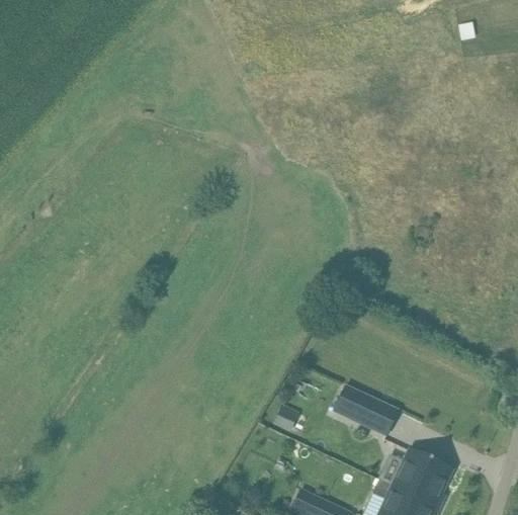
[(470,23),(457,25),(460,38),(472,36),(470,23)]
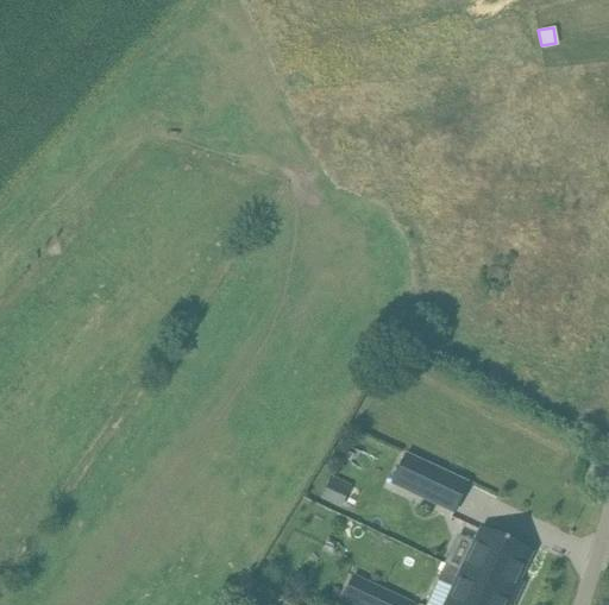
[(391,483),(453,511),(468,480),(406,452),(391,483)]
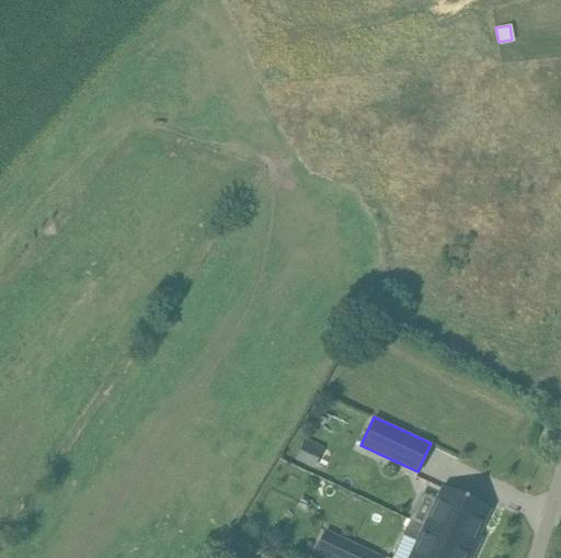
[(490,508),(443,485),(424,525),(476,549),(479,542),(474,541),(490,508)]
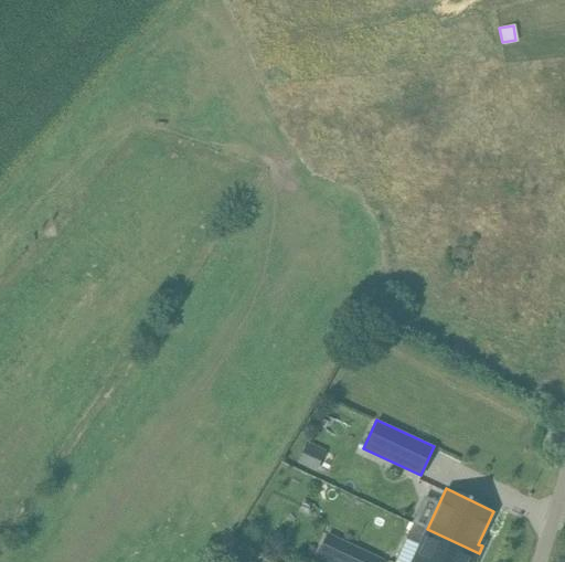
[(476,560),(479,553),(427,529),(413,522),(405,538),(419,544),(411,561),(469,561),(471,558),(476,560)]
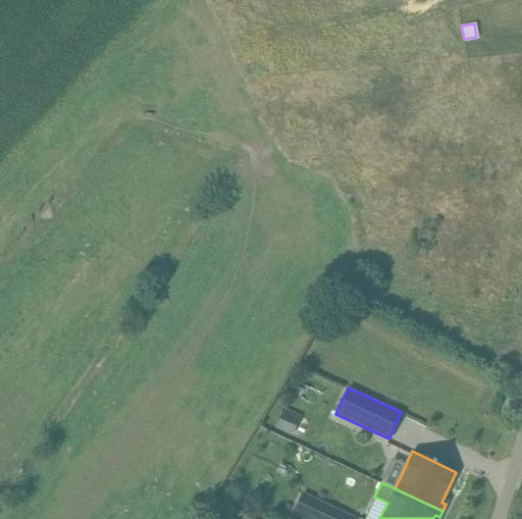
[(352,518),(354,517),(302,492),(293,512),(306,518),(352,518)]
